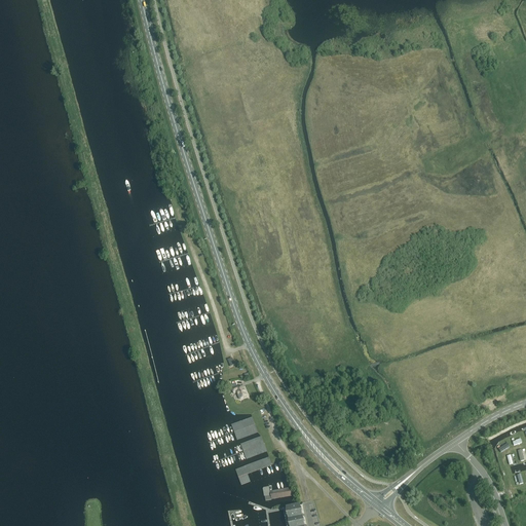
[(237,386),(232,389),(234,393),(237,392),(239,400),(247,397),(245,391),(245,390),(243,386),(238,388),(237,386)]
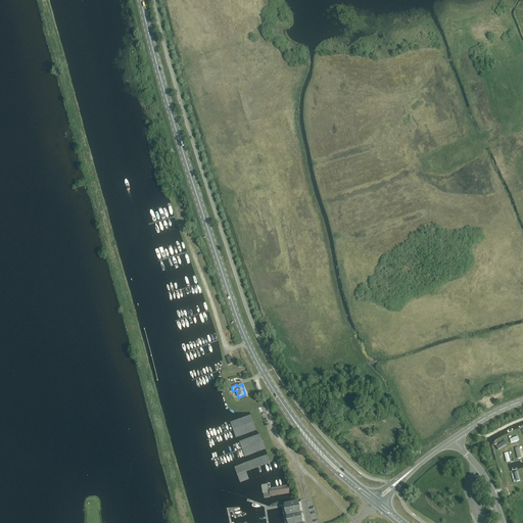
[(236,438),(256,431),(250,416),(230,423),(236,438)]
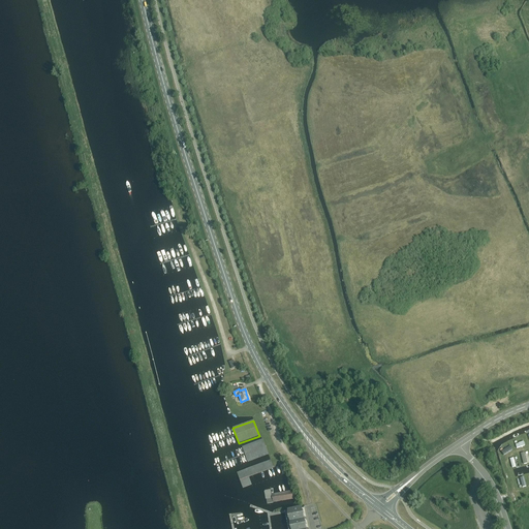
[(262,439),(262,440),(242,447),(247,463),(269,456),(262,439)]
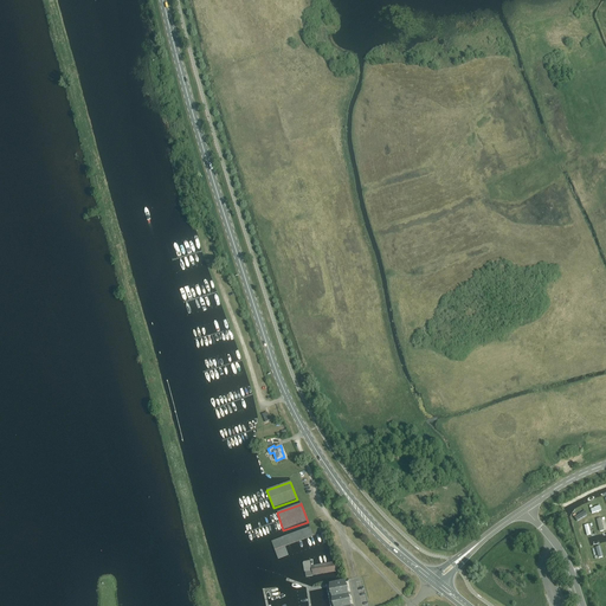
[(605,530),(604,524),(603,524),(600,519),(595,520),(598,533),(605,530)]
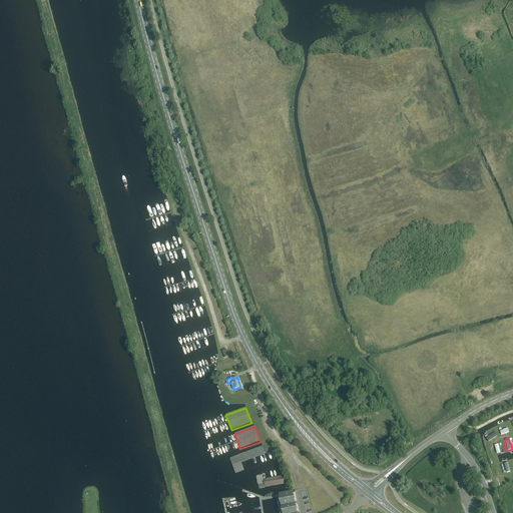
[(243,470),(241,463),(266,454),(263,447),(229,459),(235,473),(243,470)]
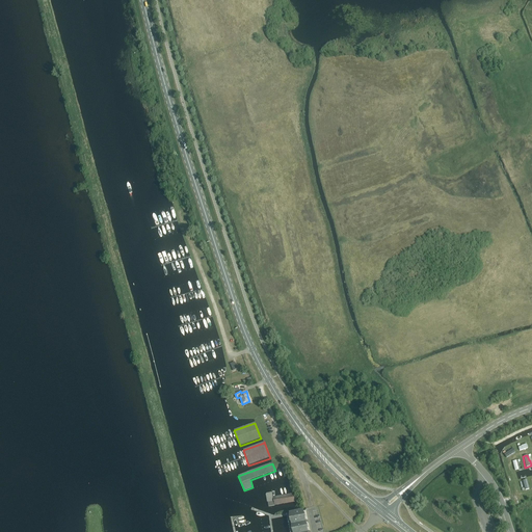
[(268,507),(296,502),(295,494),(272,498),(272,493),(265,494),(267,503),(268,503),(268,507)]
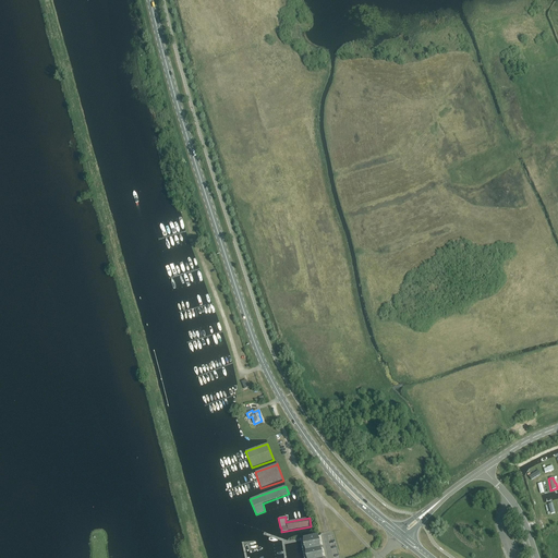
[(300,541),(302,547),(324,542),(322,536),(300,541)]
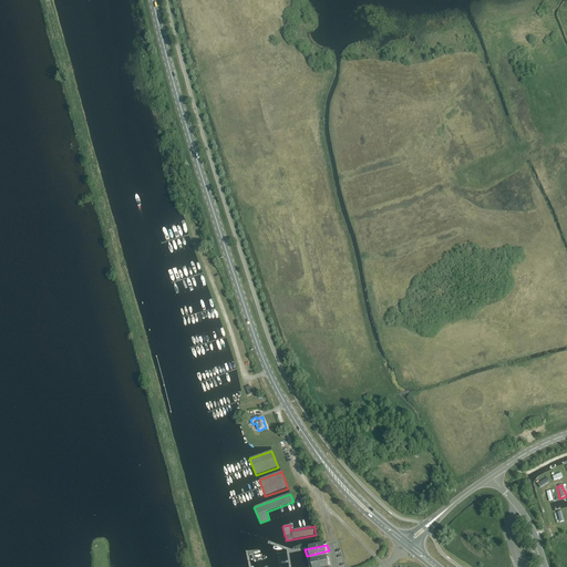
[(330,556),(329,550),(307,556),(308,562),(330,556)]
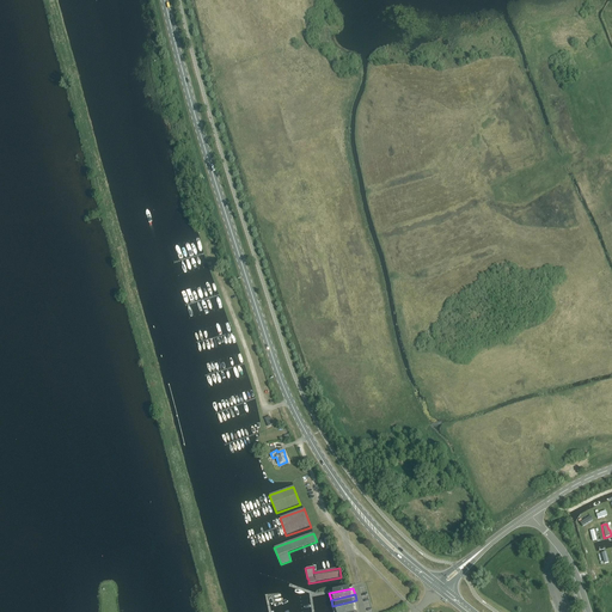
[(332,606),(334,611),(357,607),(356,600),(332,606)]
